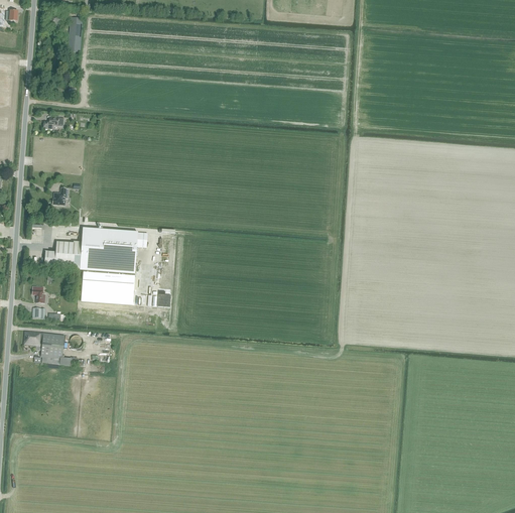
[(46,12),(45,26),(59,28),(59,27),(60,17),(59,17),(59,13),(46,12)]
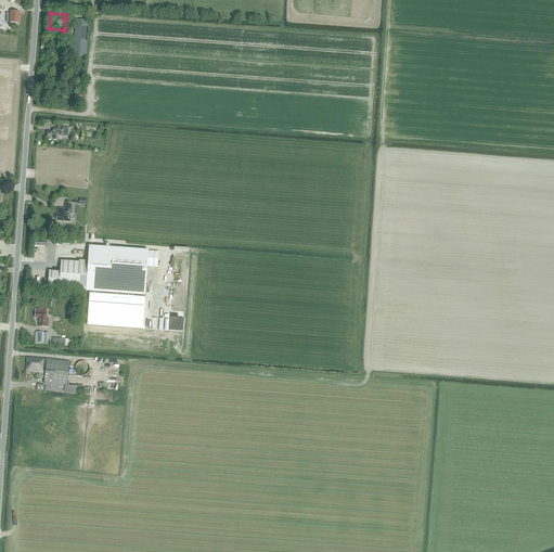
[(72,52),(85,53),(88,18),(75,17),(72,52)]
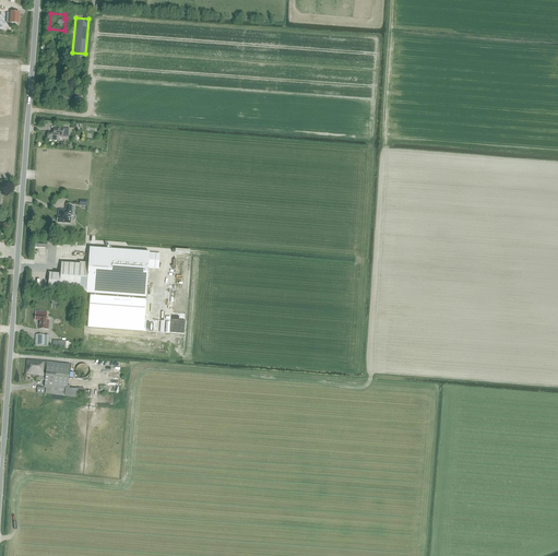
[(62,127),(54,127),(54,130),(46,130),(46,138),(57,139),(57,133),(61,134),(62,127)]
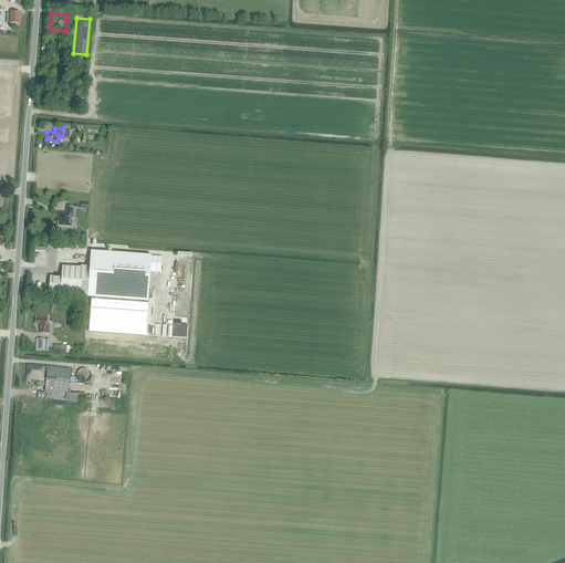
[(58,209),(58,217),(56,217),(56,222),(70,223),(71,216),(73,216),(73,206),(65,205),(64,210),(58,209)]
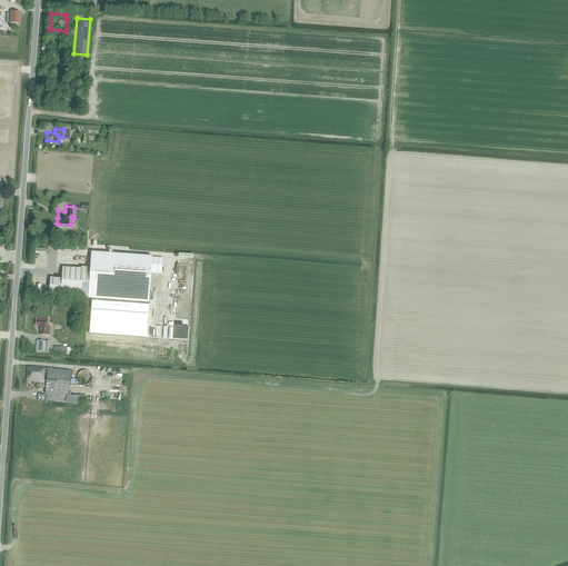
[(48,276),(47,293),(87,296),(148,300),(150,271),(160,272),(162,256),(90,250),(89,266),(80,265),(61,264),(60,277),(48,276)]
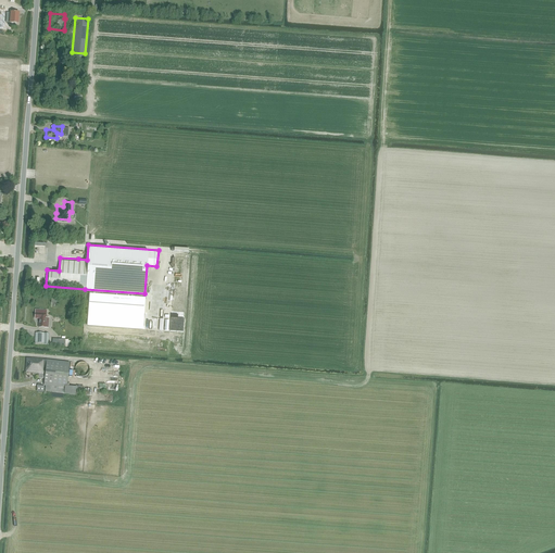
[(46,308),(35,306),(34,315),(39,316),(38,324),(47,325),(48,315),(45,315),(46,308)]
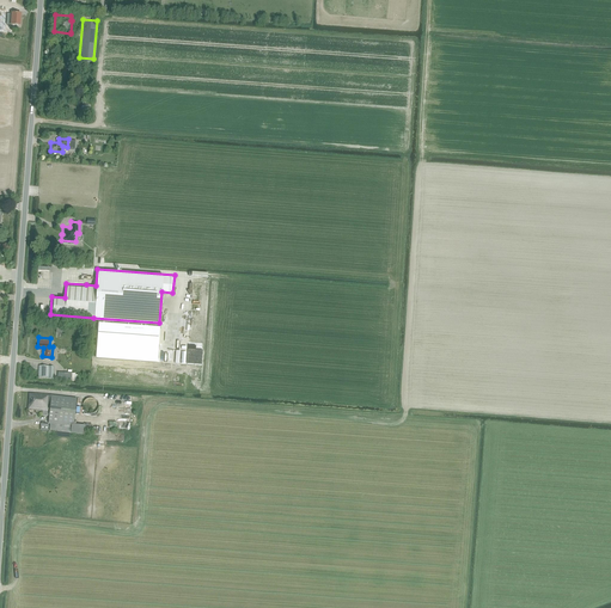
[(38,362),(37,375),(52,375),(53,363),(38,362)]
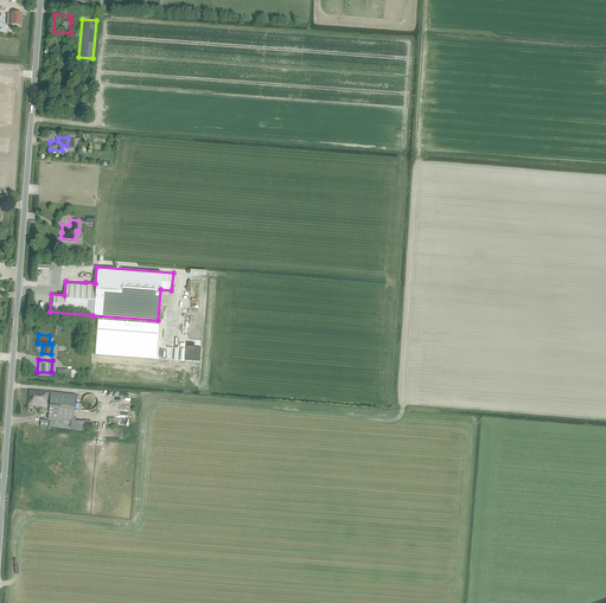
[(29,387),(27,403),(42,404),(40,409),(49,409),(48,417),(49,417),(49,423),(70,425),(83,427),(84,424),(84,419),(74,419),(76,391),(50,389),(50,393),(46,393),(46,389),(29,387)]
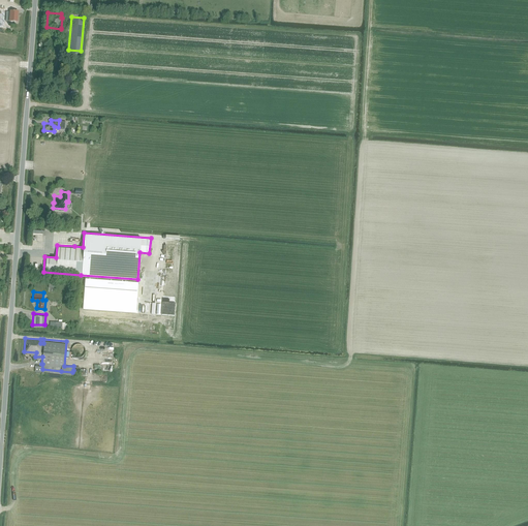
[(83,348),(83,347),(83,346),(82,344),(80,342),(79,342),(76,342),(75,342),(74,342),(73,343),(72,344),(71,345),(70,347),(70,348),(70,349),(70,350),(71,351),(72,352),(73,353),(74,354),(76,354),(78,354),(79,354),(81,353),(82,352),(83,350),(83,348)]
